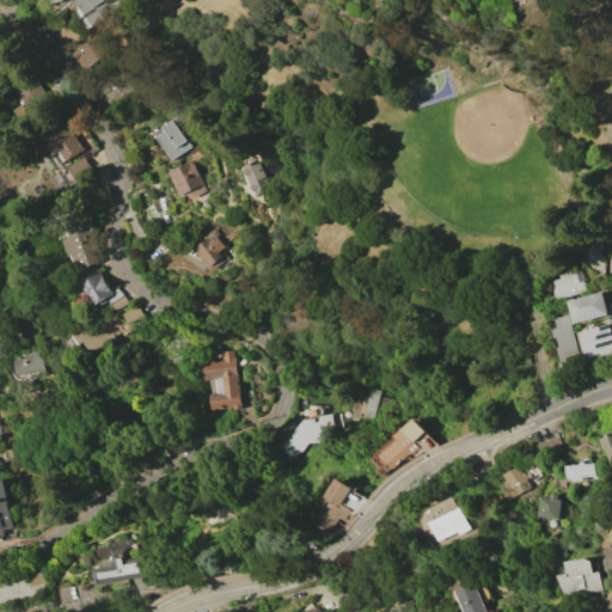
[(78,0),(106,0),(115,11),(96,24),(87,14),(83,18),(73,4),(78,0)]
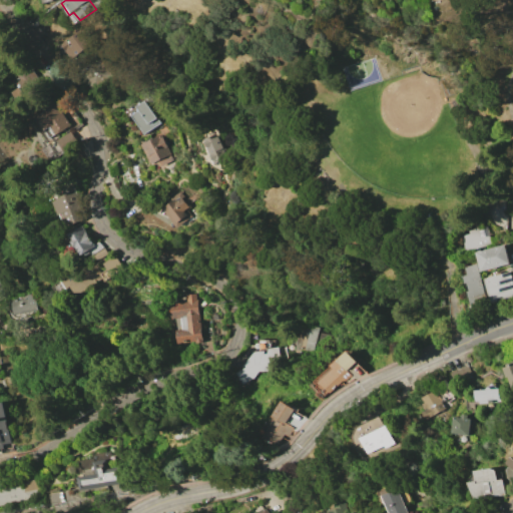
[(79,28),(90,43),(70,58),(59,44),(79,28)]
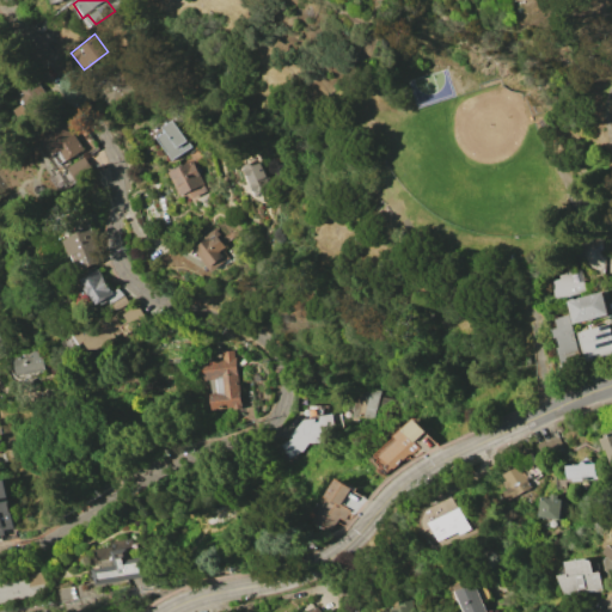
[(108,109),(135,98),(123,69),(97,80),(108,109)]
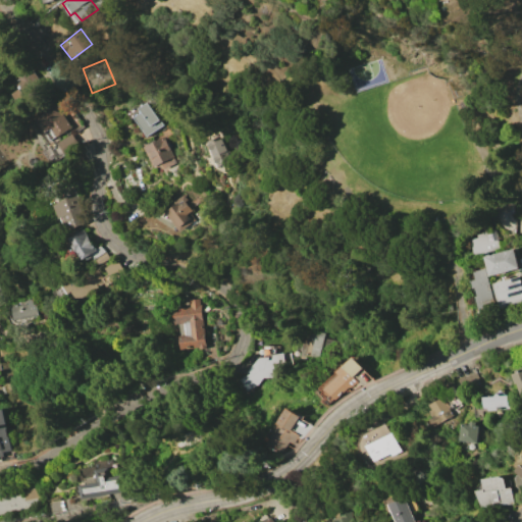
[(24,66),(41,86),(16,105),(1,86),(24,66)]
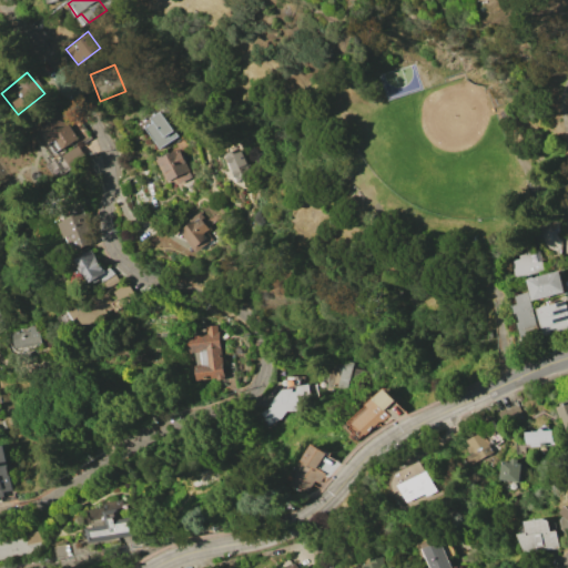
[(78,139),(62,150),(41,120),(57,109),(78,139)]
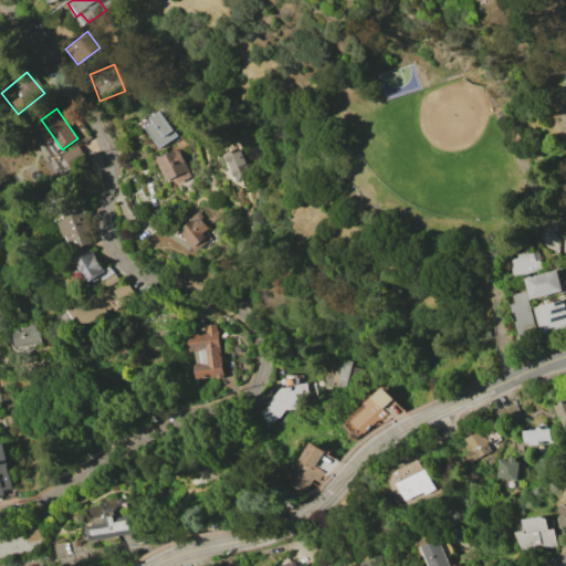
[(153,121),(150,117),(159,111),(177,135),(159,148),(145,127),(153,121)]
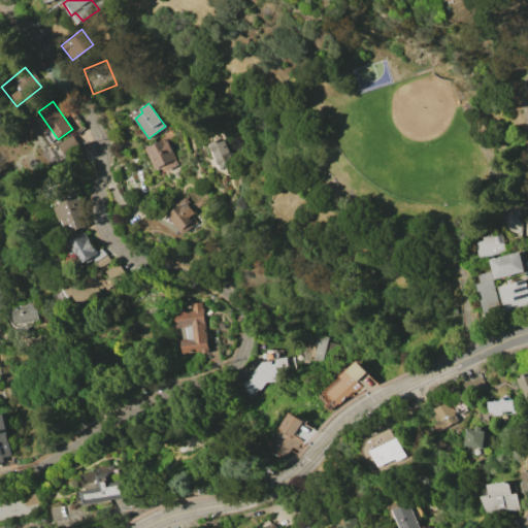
[(72,135),(81,147),(67,158),(58,145),(72,135)]
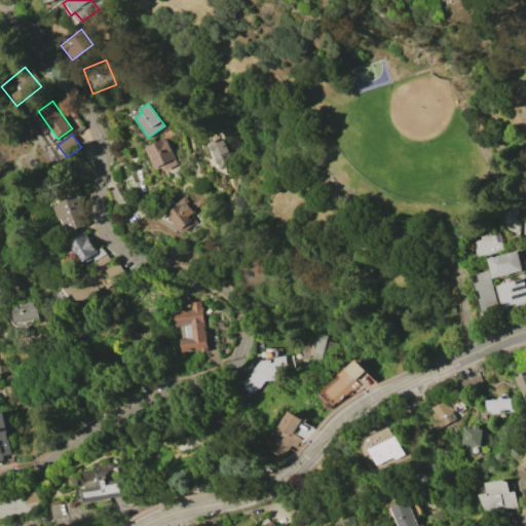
[(164,138),(175,157),(174,158),(178,163),(165,170),(162,164),(156,167),(145,148),(164,138)]
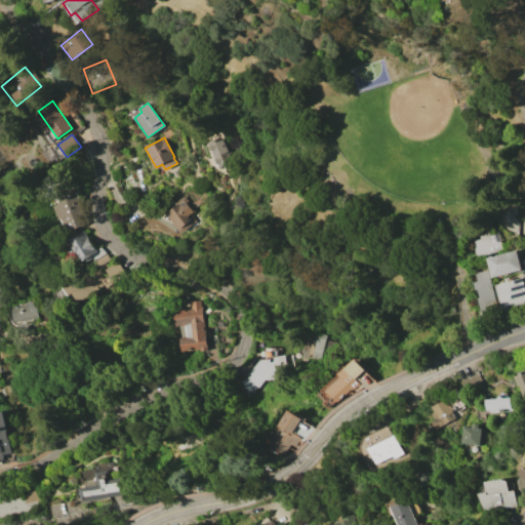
[(220,137),(231,162),(217,168),(207,143),(220,137)]
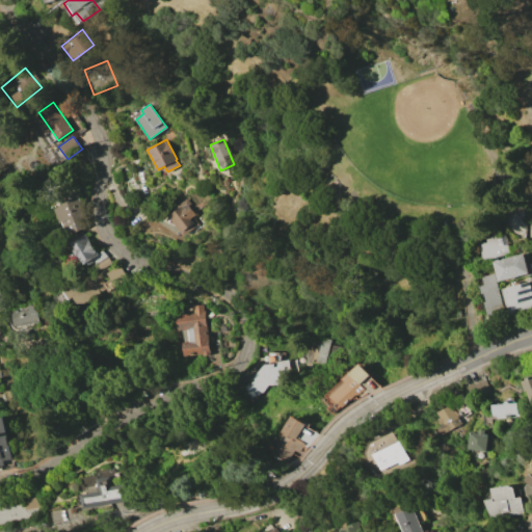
[(74,201),(72,196),(78,194),(90,227),(70,235),(64,220),(60,222),(55,208),(74,201)]
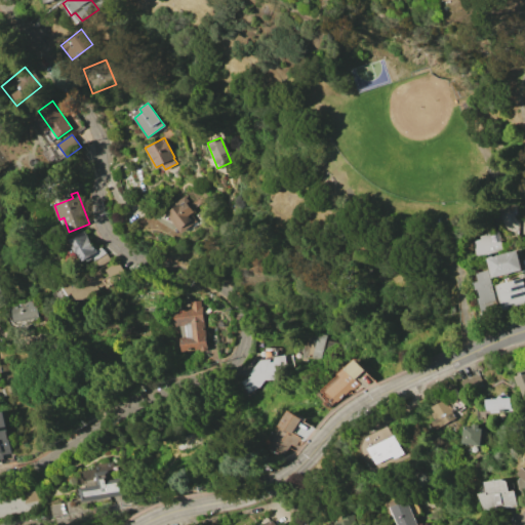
[(184,196),(188,201),(186,202),(193,211),(191,213),(197,220),(182,233),(164,210),(184,196)]
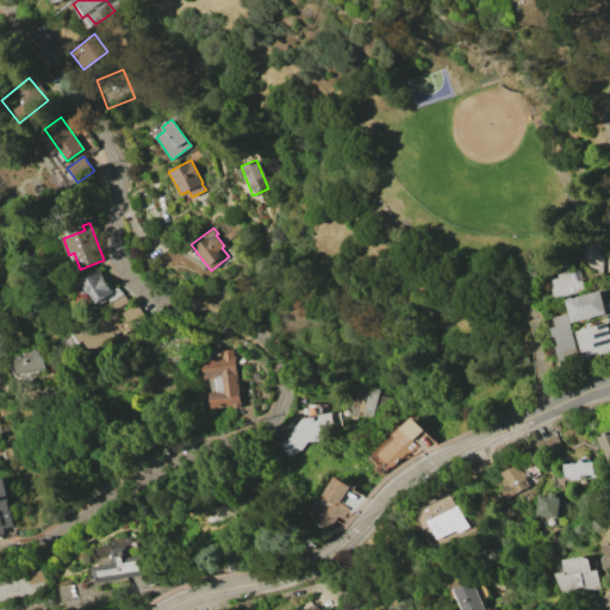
[(98,268),(113,290),(118,286),(123,294),(111,303),(109,299),(103,304),(100,302),(97,304),(91,294),(89,294),(85,287),(86,287),(81,279),(98,268)]
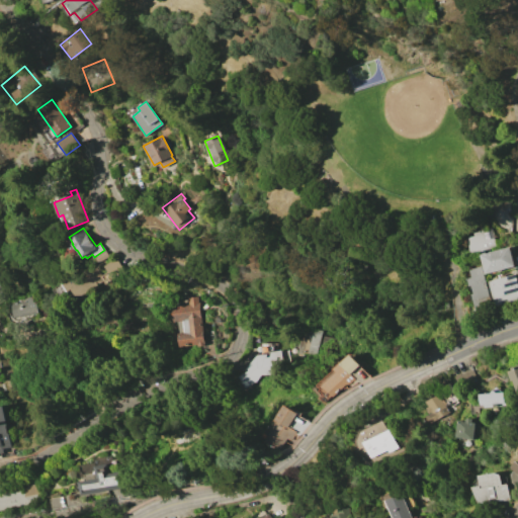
[(470,253),(495,246),(491,230),(465,237),(470,253)]
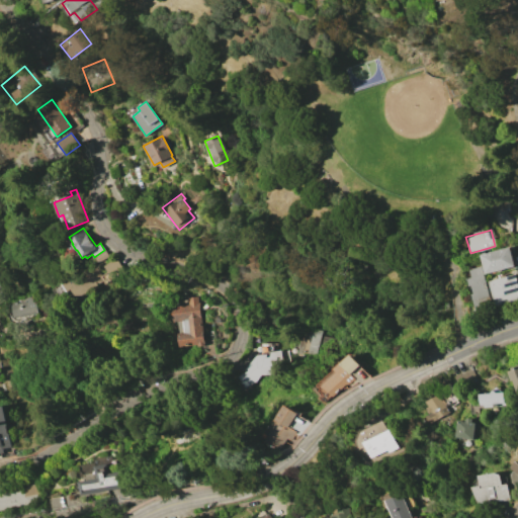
[(486,274),(481,254),(510,246),(515,266),(486,274)]
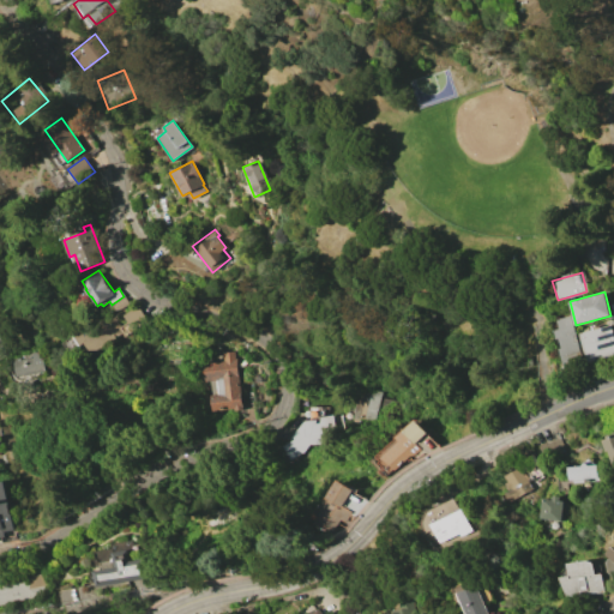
[(126,296),(131,304),(119,312),(114,304),(126,296)]
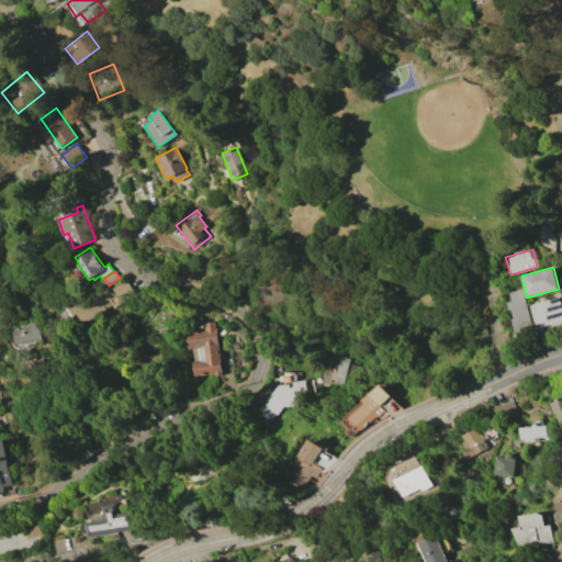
[(127,280),(137,294),(124,303),(114,289),(127,280)]
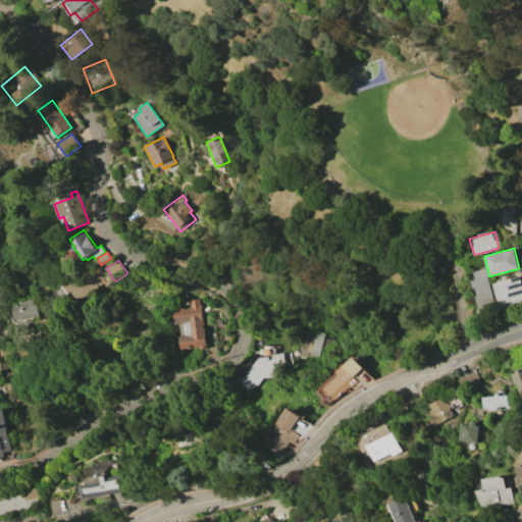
[(92,266),(105,284),(80,302),(72,292),(68,295),(63,285),(92,266)]
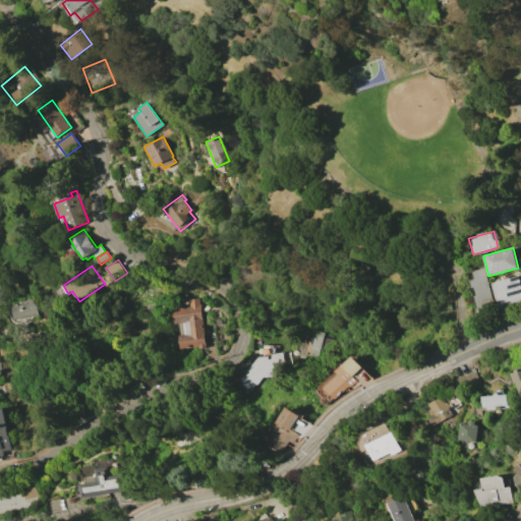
[(478,309),(494,305),(482,268),(471,271),(473,279),(470,280),(478,309)]
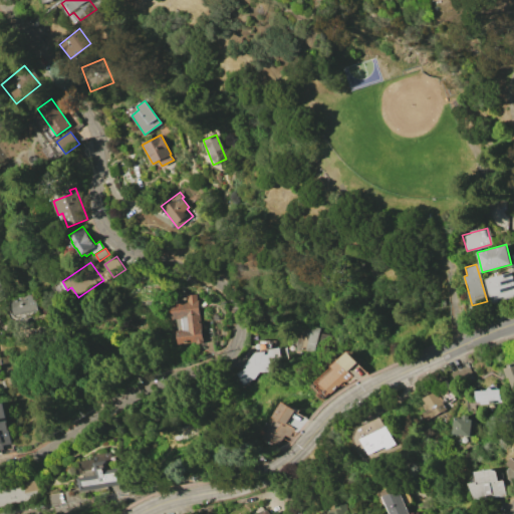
[(486,279),(512,272),(513,280),(513,298),(492,304),(486,279)]
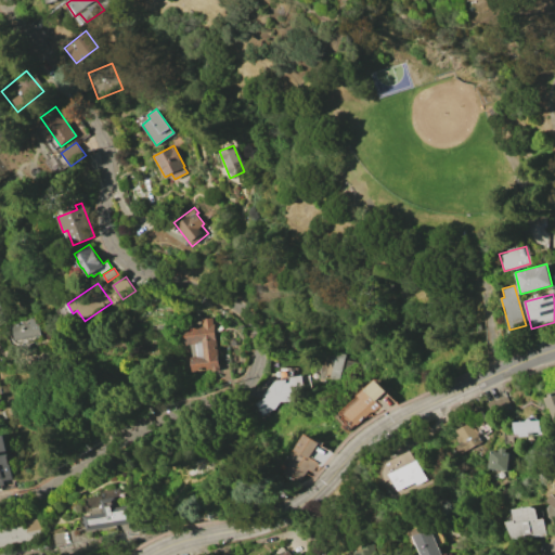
[(20,323),(18,320),(38,315),(42,336),(34,338),(34,337),(17,340),(13,324),(20,323)]
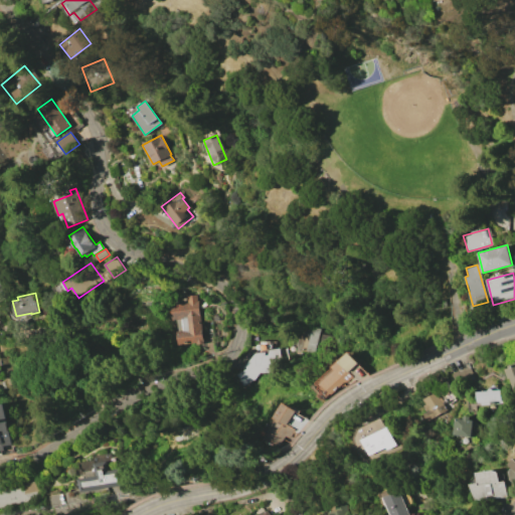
[(187,302),(186,296),(196,295),(196,301),(197,301),(203,341),(178,345),(176,331),(183,330),(181,320),(172,321),(170,304),(187,302)]
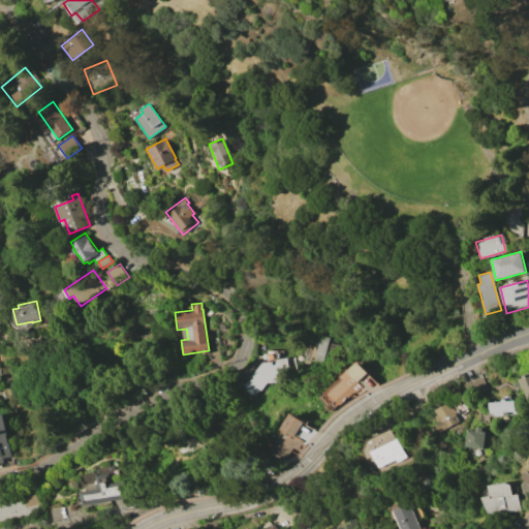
[(328,337),(321,363),(303,358),(308,333),(328,337)]
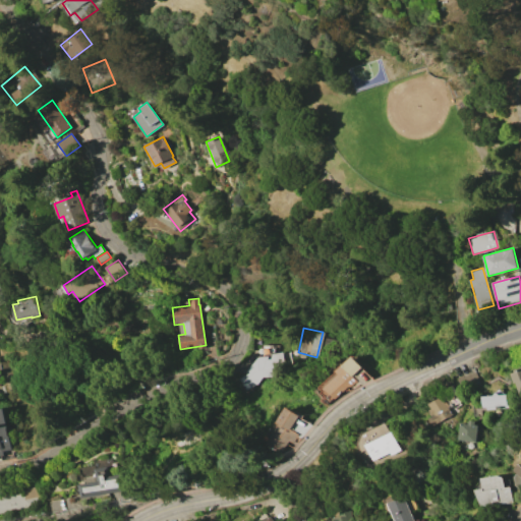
[(275,375),(259,377),(256,383),(244,390),(237,379),(248,372),(245,370),(255,358),(255,356),(256,356),(267,356),(267,354),(287,351),(289,365),(275,367),(275,375)]
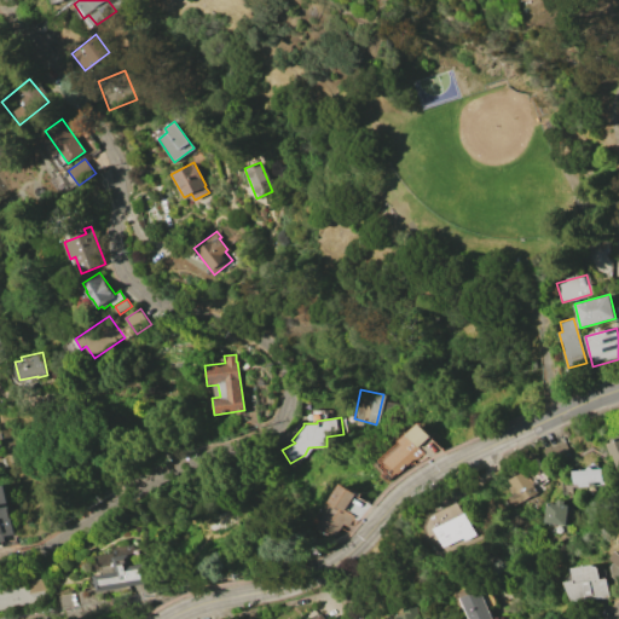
[(403,444),(400,440),(418,423),(431,437),(420,447),(424,452),(400,475),(386,460),(403,444)]
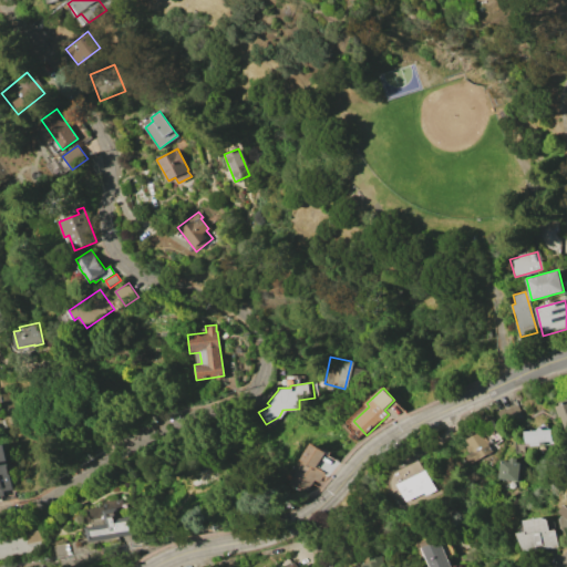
[(552,429),(553,441),(552,441),(553,445),(531,447),(531,443),(527,443),(526,431),(552,429)]
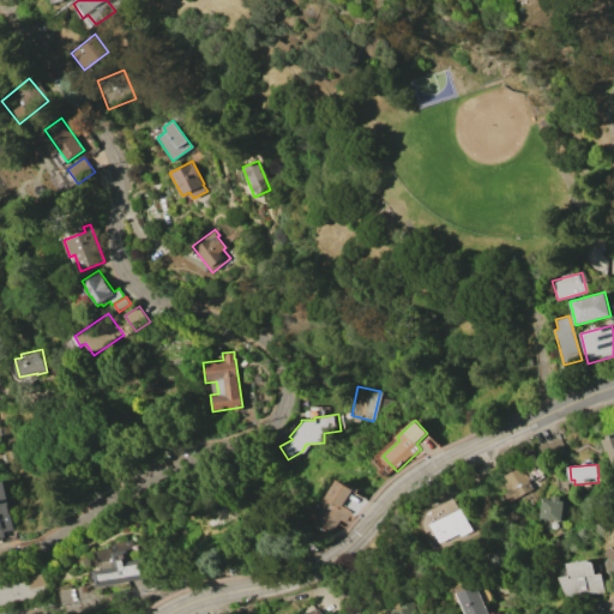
[(519,467),(530,486),(513,495),(503,475),(519,467)]
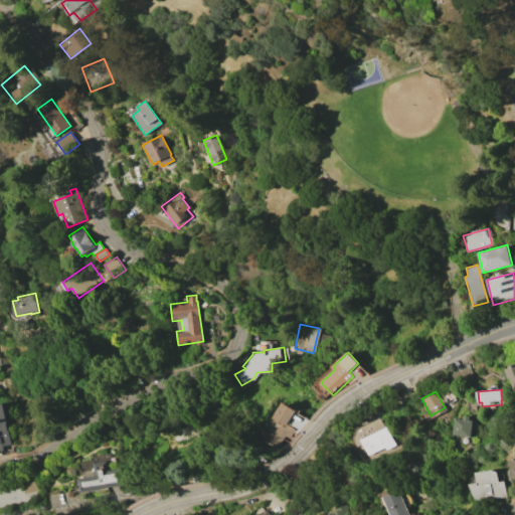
[(272,427),(270,426),(286,402),(298,410),(289,424),(296,430),(290,438),(287,436),(280,448),(273,443),(272,445),(269,442),(270,441),(265,438),(272,427)]
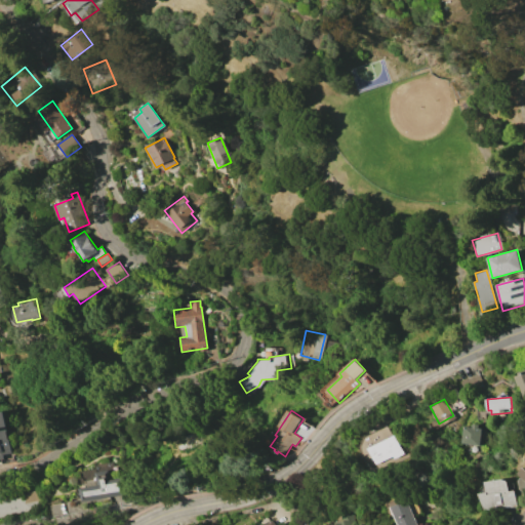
[(0,411),(3,411),(10,453),(2,455),(2,458),(0,458),(0,411)]
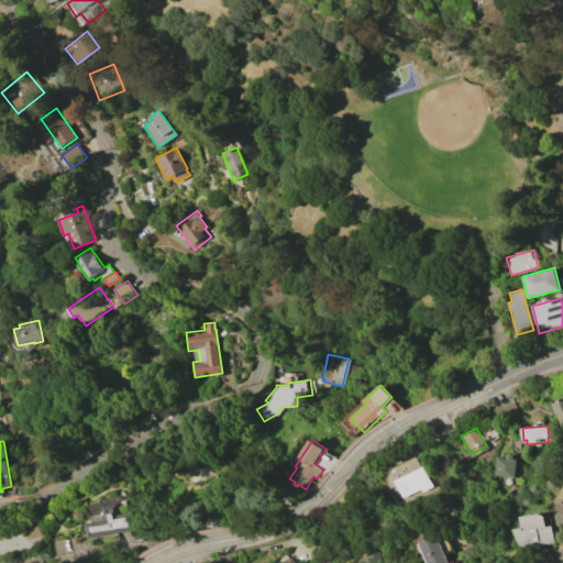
[(498,456),(507,457),(507,454),(514,455),(514,459),(517,460),(514,478),(496,475),(498,456)]
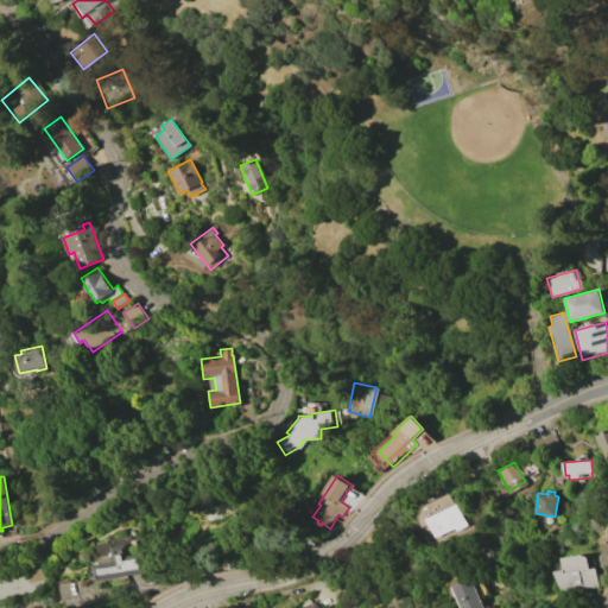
[(456,505),(467,525),(455,531),(454,527),(435,537),(426,519),(456,505)]
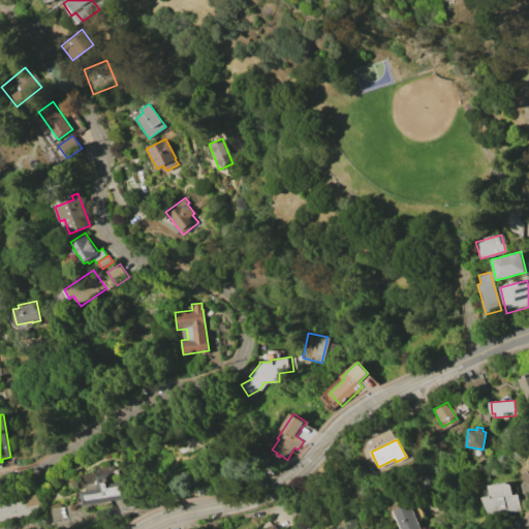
[(98,489),(96,476),(111,473),(112,483),(124,480),(126,498),(83,505),(81,491),(98,489)]
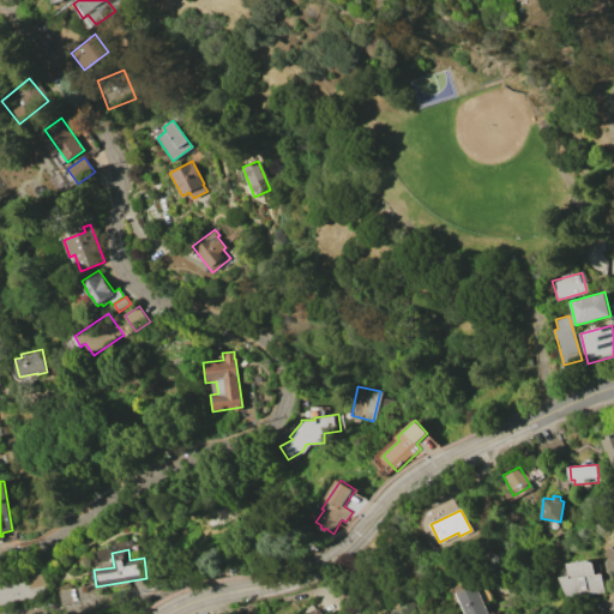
[(570,576),(567,564),(587,560),(593,563),(594,575),(601,573),(603,593),(582,595),(583,600),(569,601),(560,578),(570,576)]
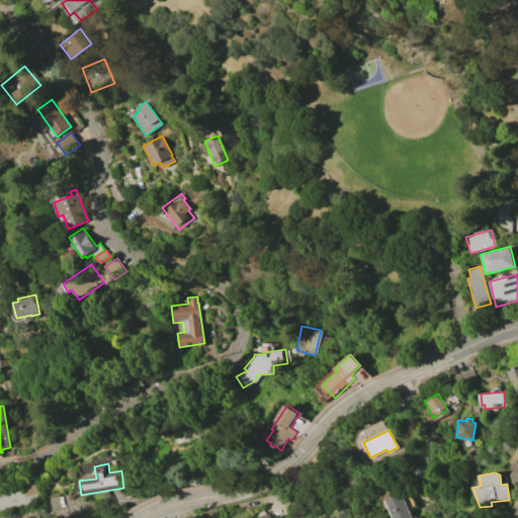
[(39,483),(42,502),(0,510),(0,489),(1,491),(39,483)]
